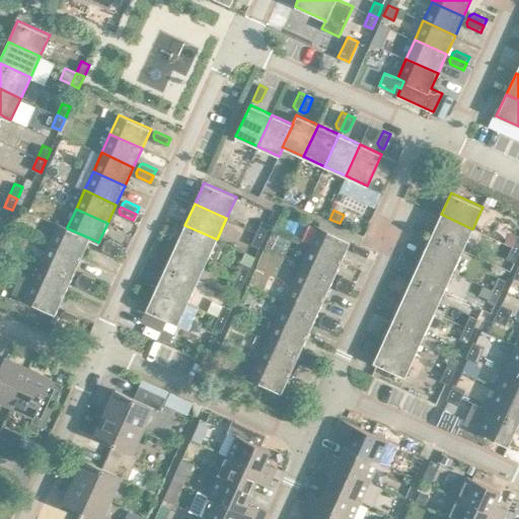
[(441,214),(431,235),(463,249),(472,229),(441,214)]
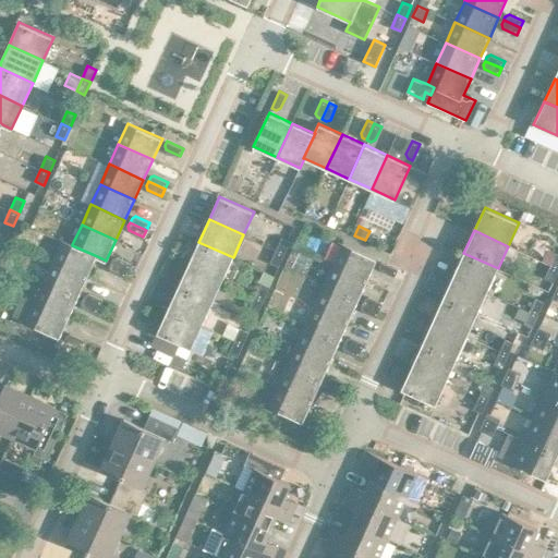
[(281,238),(276,250),(284,254),(290,241),(281,238)]
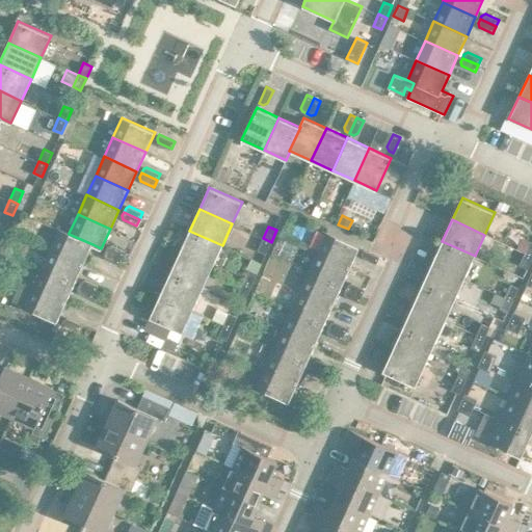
[(60,229),(51,248),(83,263),(92,244),(69,234),(69,233),(60,229)]
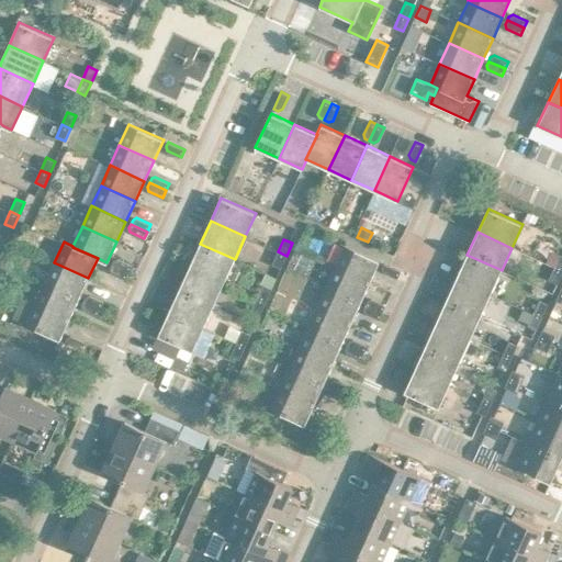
[(200,244),(190,267),(224,282),(235,259),(200,244)]
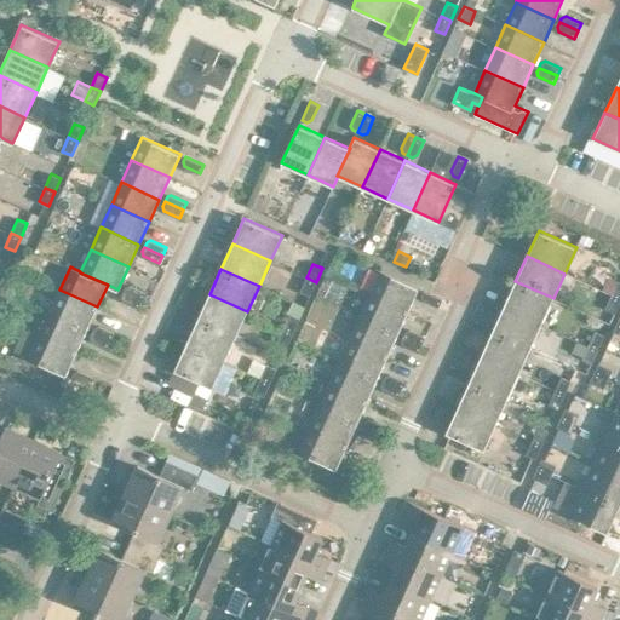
[(382,270),(371,293),(408,311),(419,288),(382,270)]
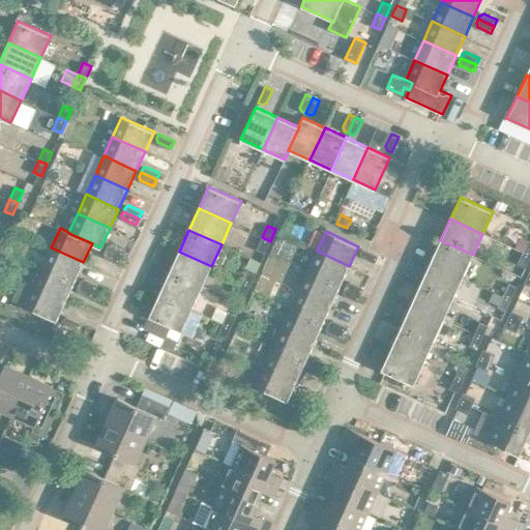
[(270,241),(262,237),(257,249),(265,253),(270,241)]
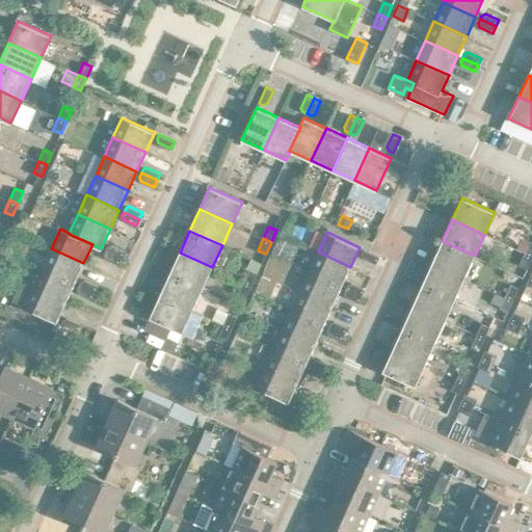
[(442,241),(432,263),(464,277),(475,256),(442,241)]
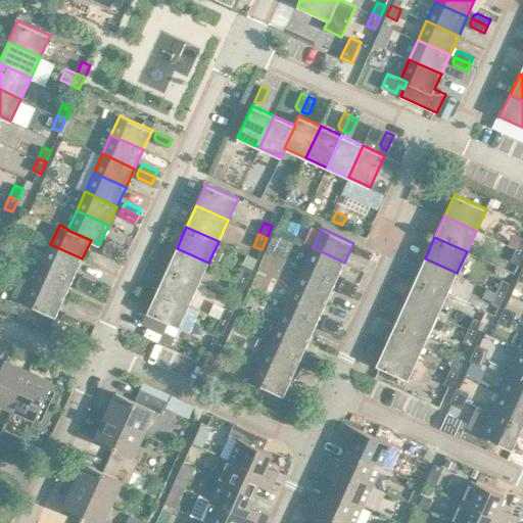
[(106,242),(104,246),(120,253),(123,246),(109,240),(106,242)]
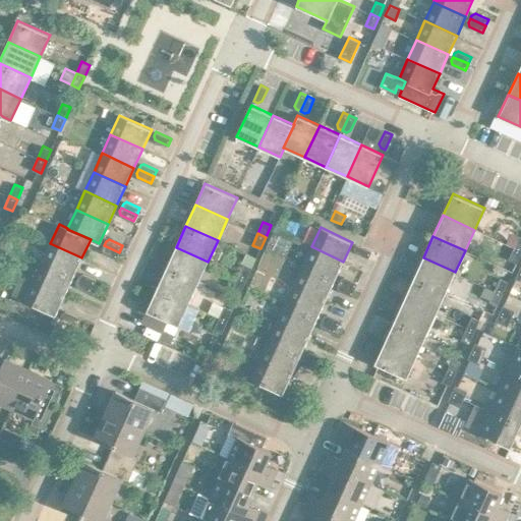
[(50,243),(42,263),(73,277),(81,257),(50,243)]
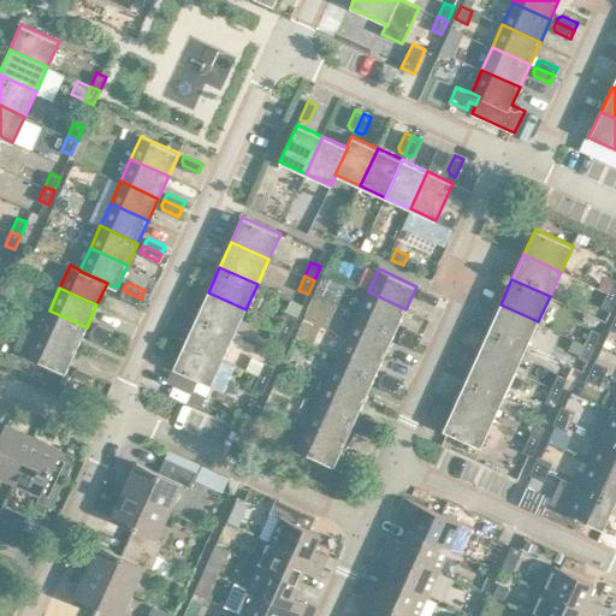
[(421,298),(436,306),(439,297),(421,289),(419,294),(421,298)]
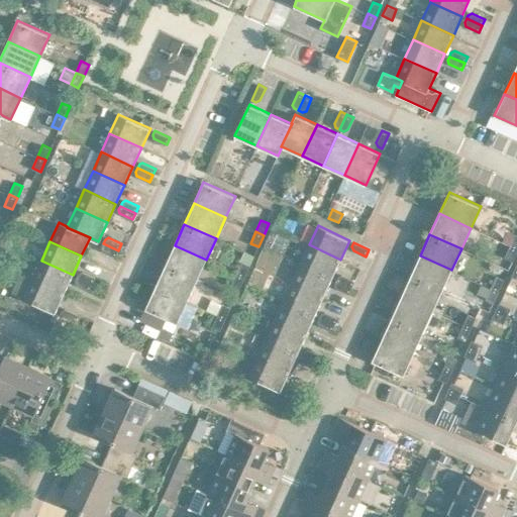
[(118,250),(103,243),(101,246),(102,250),(115,256),(118,250)]
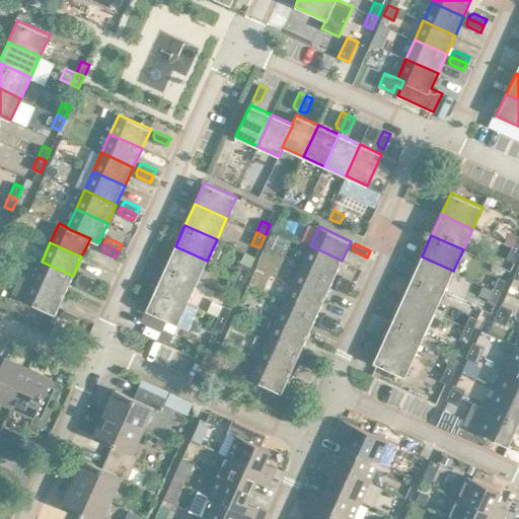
[(310,245),(301,265),(334,279),(342,261),(310,245)]
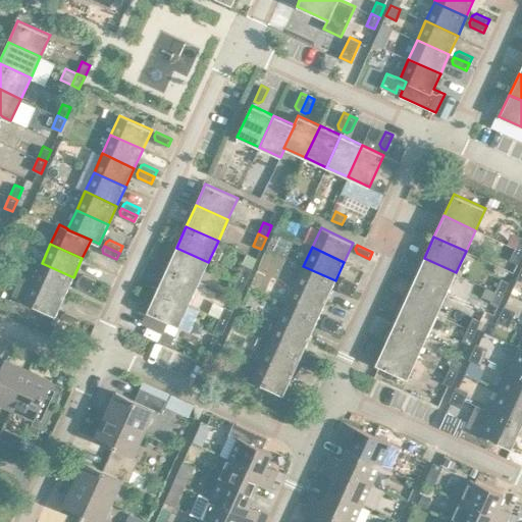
[(176,248),(166,268),(199,283),(208,262),(176,248)]
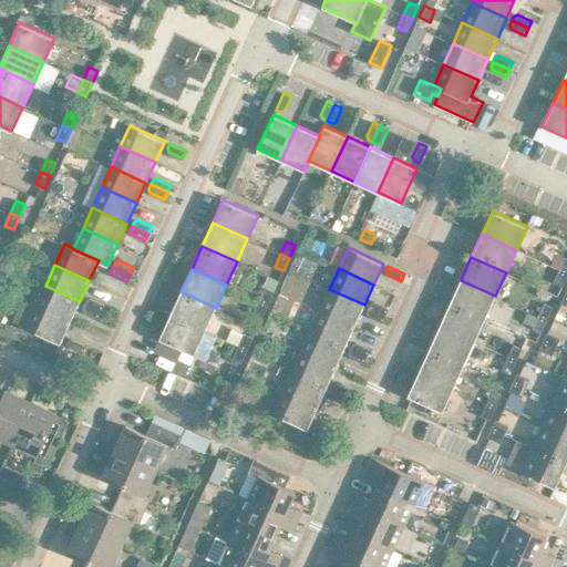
[(566,275),(566,272),(559,269),(554,282),(563,286),(566,275)]
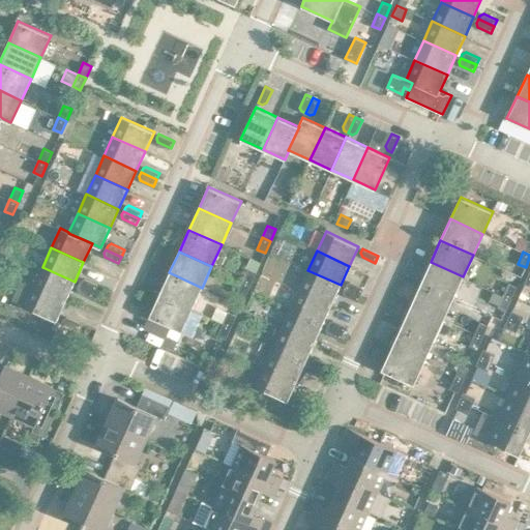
[(251,258),(246,267),(247,268),(254,271),(256,272),(260,262),(251,258)]
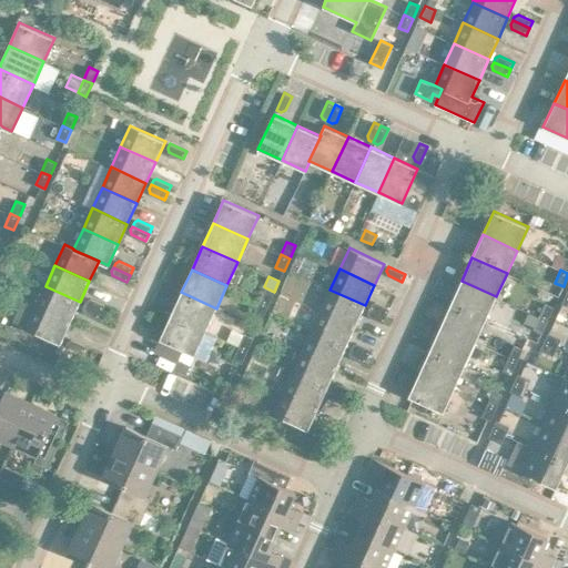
[(462,281),(450,304),(486,320),(496,296),(462,281)]
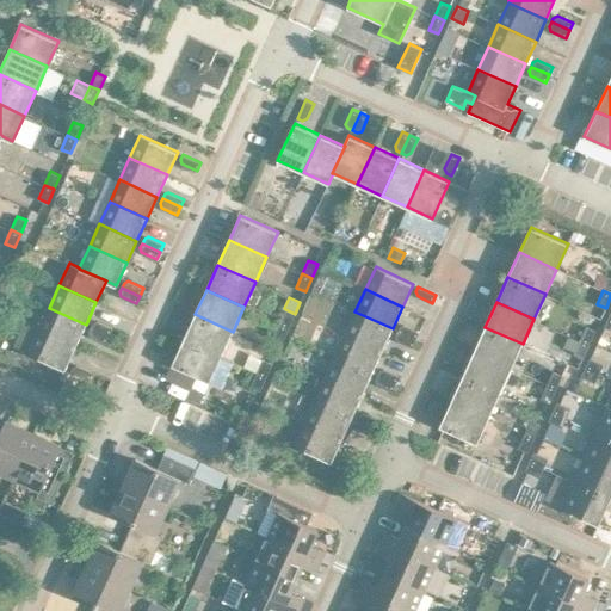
[(49,308),(38,329),(75,347),(86,325),(49,308)]
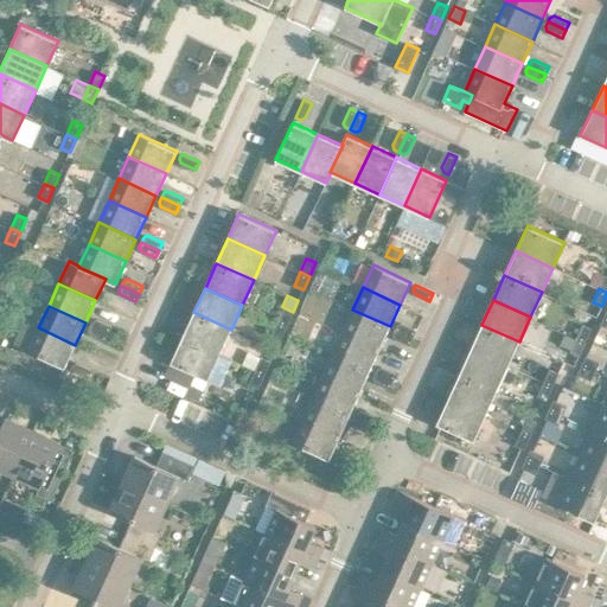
[(283,307),(278,321),(287,325),(293,312),(283,307)]
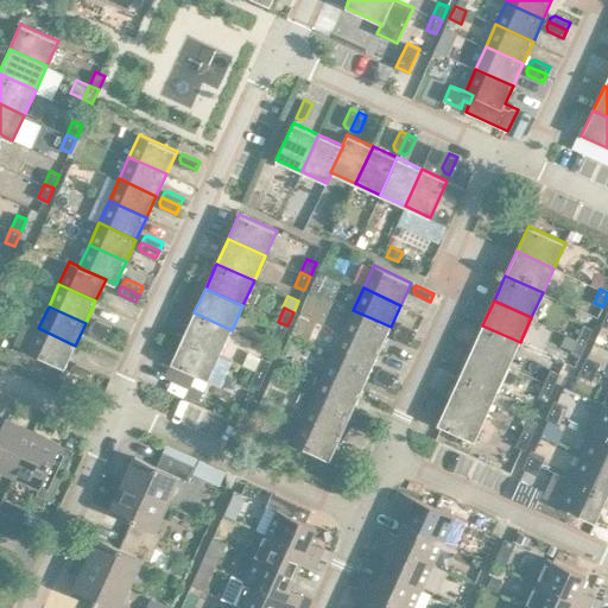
[(353,310),(343,331),(380,349),(391,327),(353,310)]
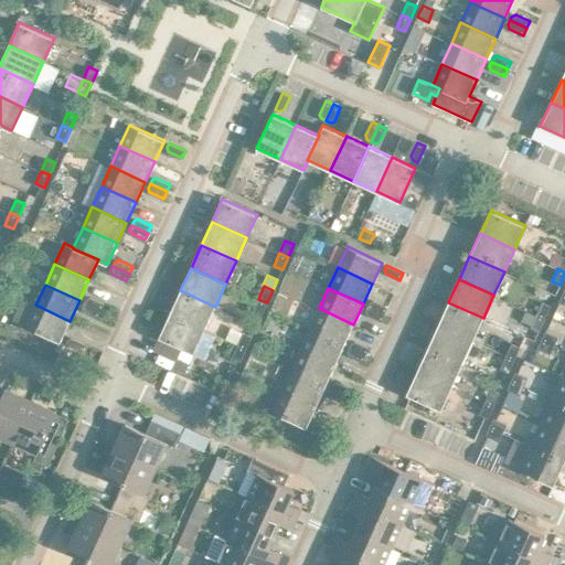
[(180,290),(170,313),(204,329),(215,307),(180,290)]
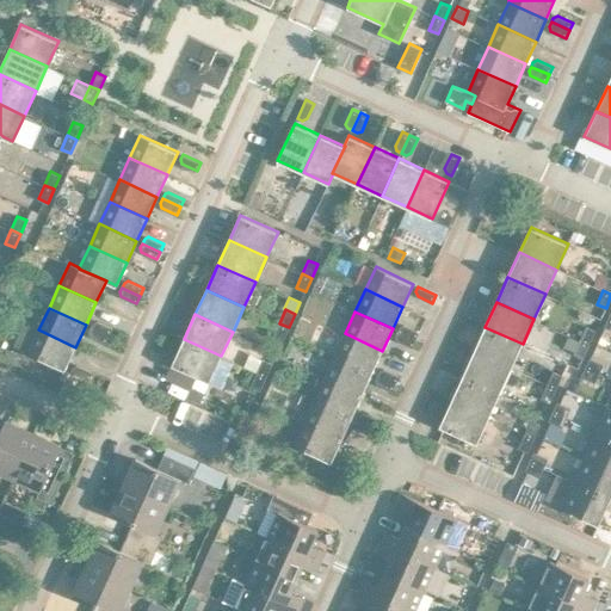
[(93,322),(91,327),(109,335),(112,328),(98,321),(93,322)]
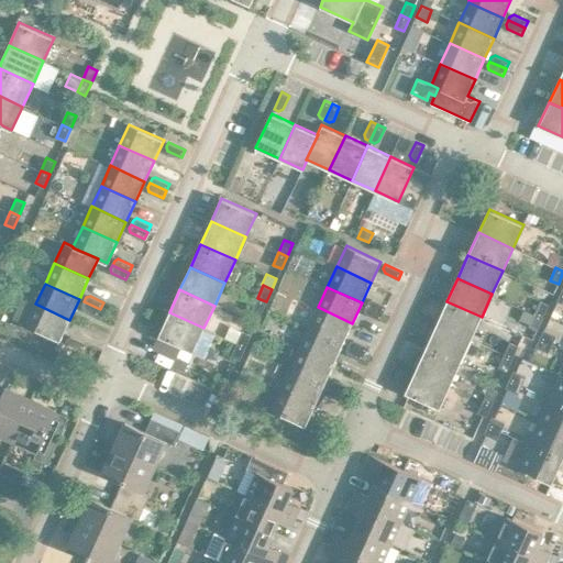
[(266,301),(257,298),(252,310),(261,315),(266,301)]
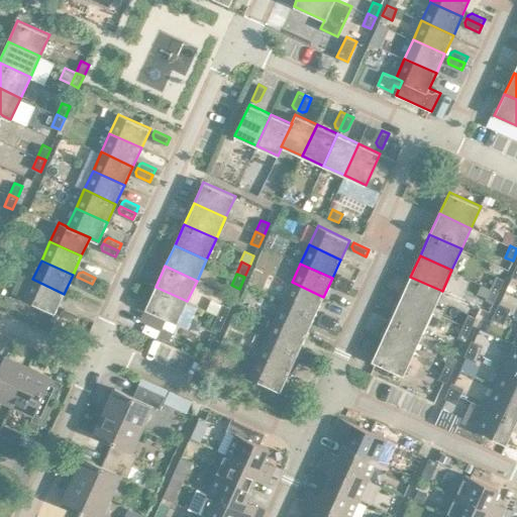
[(338,276),(336,280),(351,287),(354,281),(342,275),(338,276)]
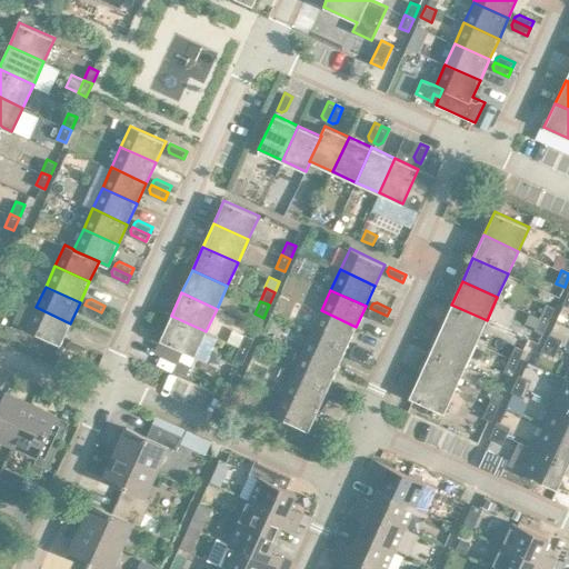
[(546,303),(540,317),(549,320),(555,308),(546,303)]
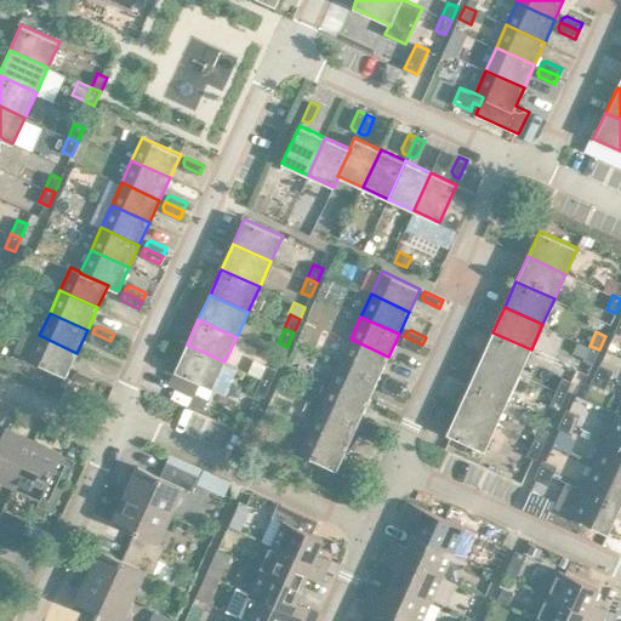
[(110,341),(92,332),(90,337),(92,342),(107,349),(110,341)]
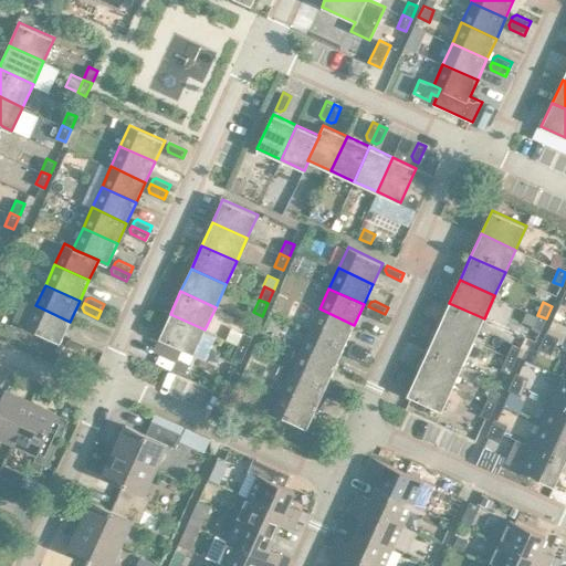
[(449,303),(439,325),(473,342),(484,318),(449,303)]
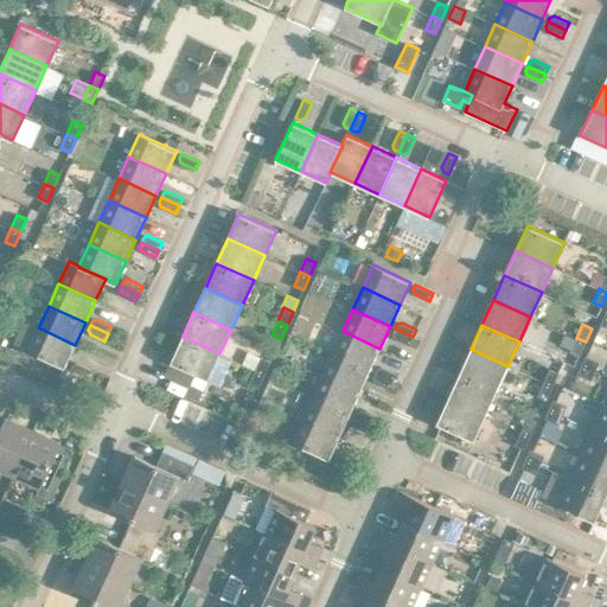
[(75,345),(38,327),(27,350),(65,368),(75,345)]
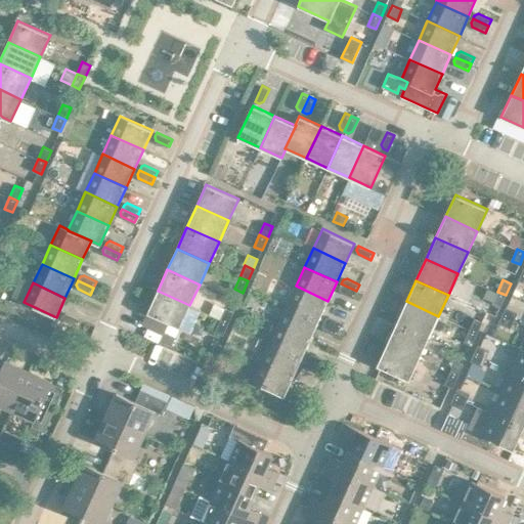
[(356,291),(341,284),(339,288),(341,292),(353,298),(356,291)]
